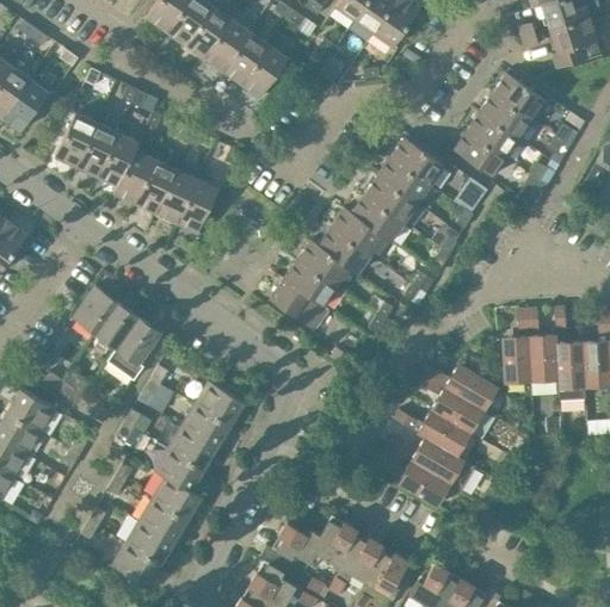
[(159,0),(146,19),(166,33),(189,0),(159,0)]
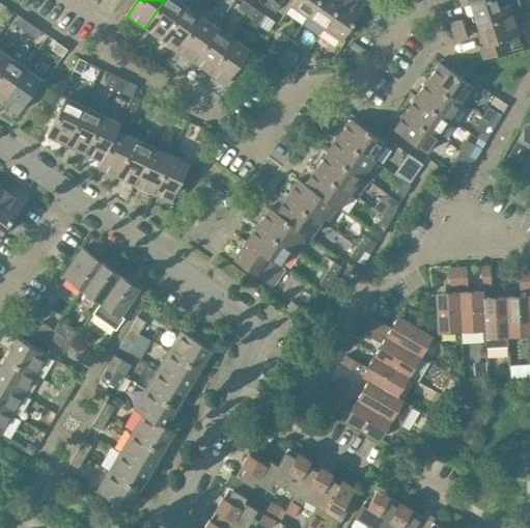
[(164,0),(144,29),(160,40),(185,5),(175,0),(164,0)]
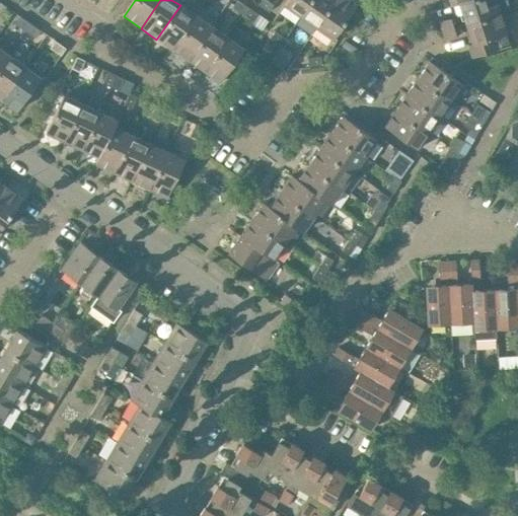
[(265,0),(264,0),(259,7),(270,14),(275,7),(265,0)]
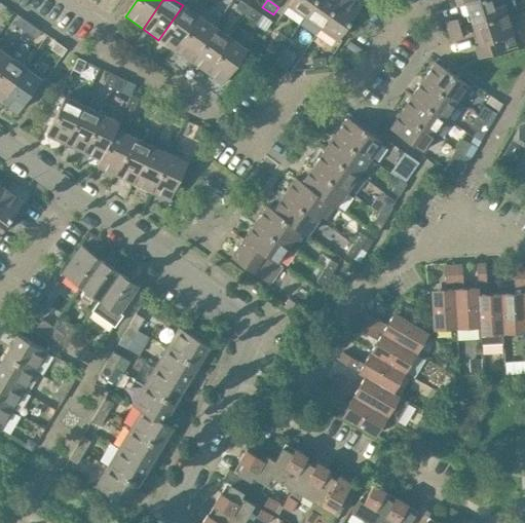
[(293,0),(289,7),(305,19),(317,0),(293,0)]
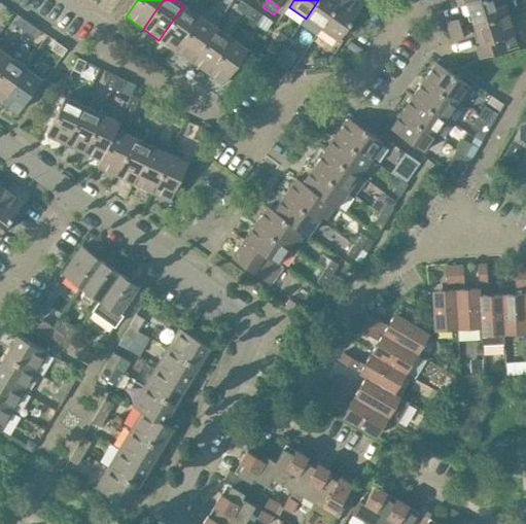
[(318,0),(306,19),(322,30),(343,0),(318,0)]
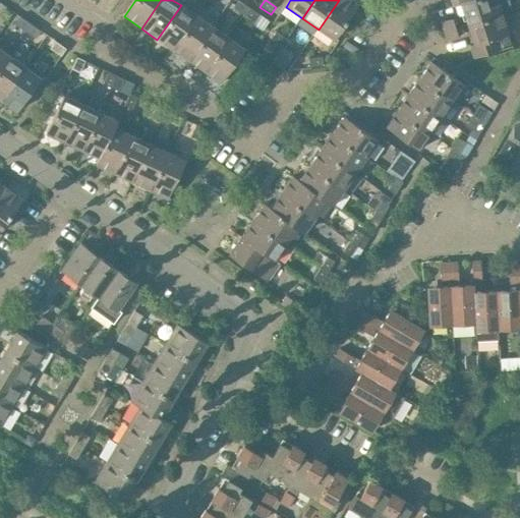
[(347,0),(339,0),(319,30),(335,41),(358,7),(347,0)]
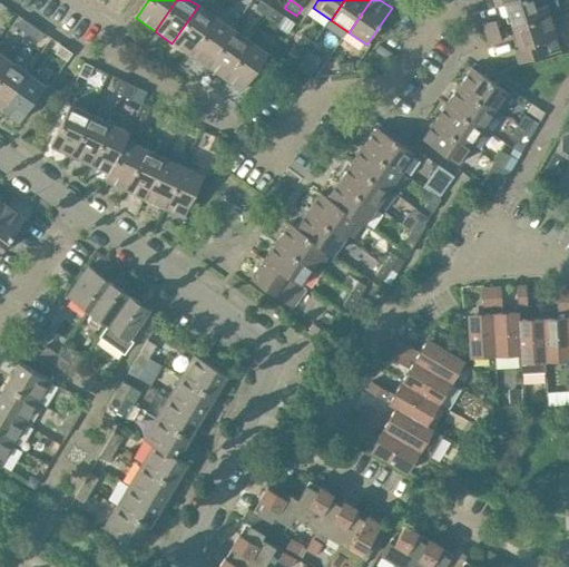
[(512,28),(550,17),(560,13),(556,0),(521,0),(504,6),(506,6),(512,28)]
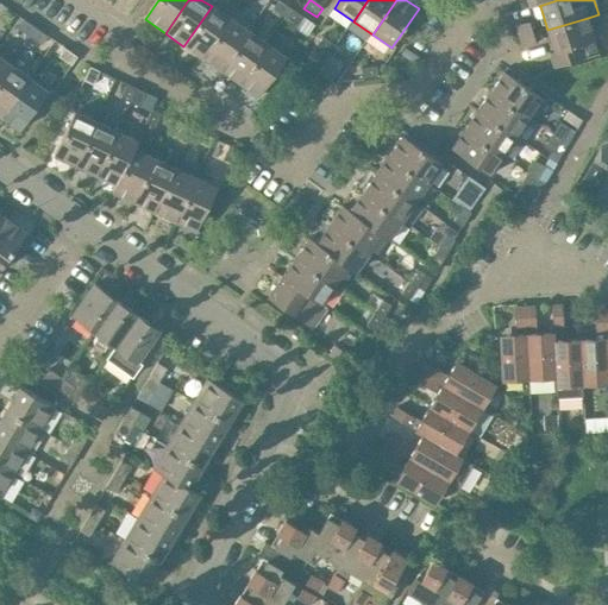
[(274,11),(286,19),(292,11),(280,2),(274,11)]
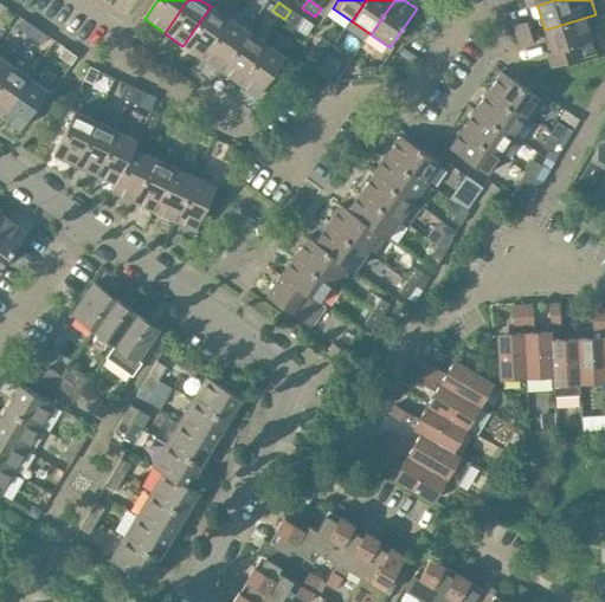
[(182,46),(201,59),(229,19),(211,6),(182,46)]
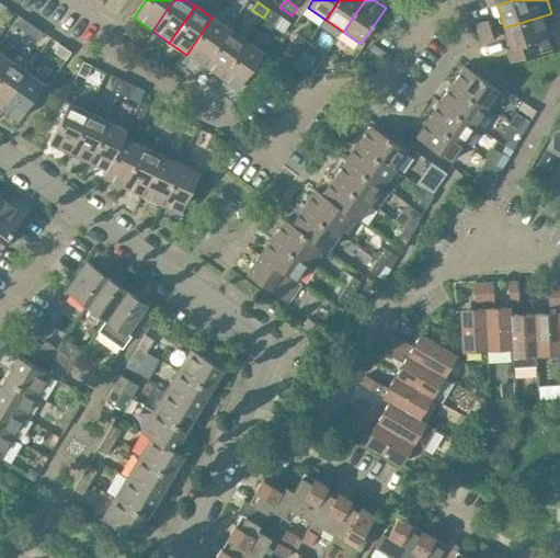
[(269,10),(263,18),(274,26),(280,19),(269,10)]
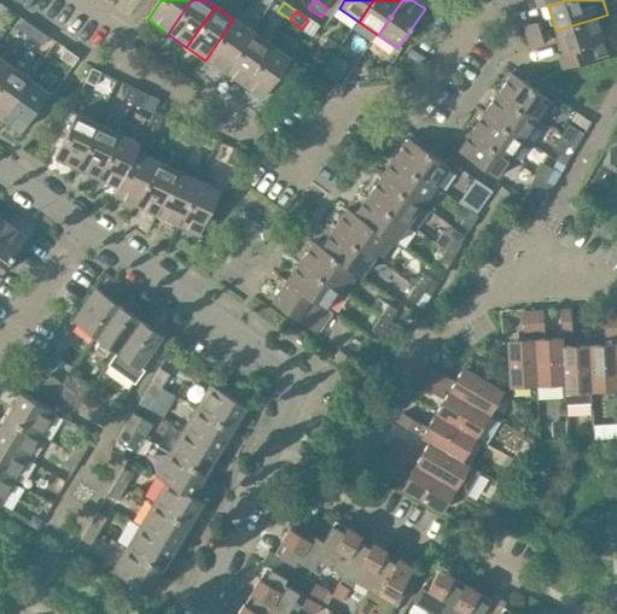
[(597,18),(556,30),(563,53),(558,56),(563,70),(609,56),(597,18)]
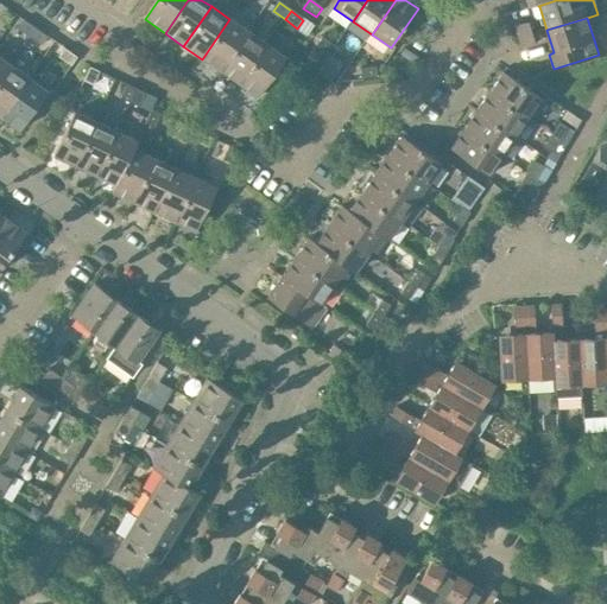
[(202,59),(221,72),(248,32),(229,19),(202,59)]
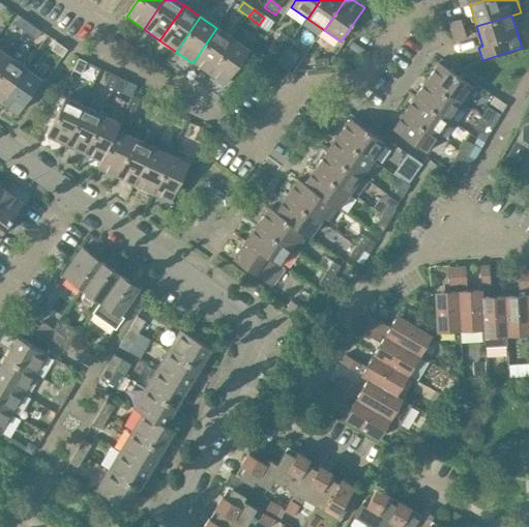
[(16,27),(26,34),(31,26),(21,19),(16,27)]
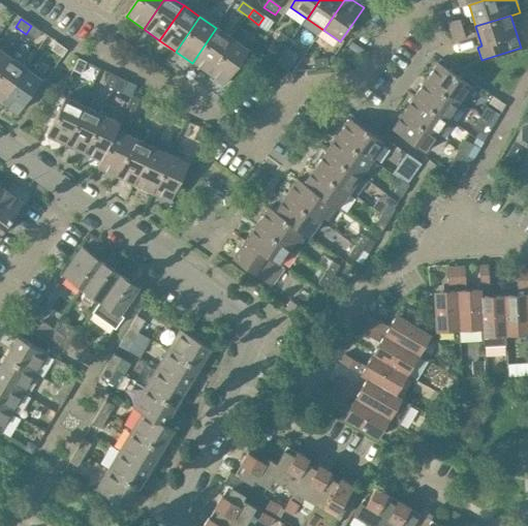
[(451,34),(463,30),(460,21),(447,25),(451,34)]
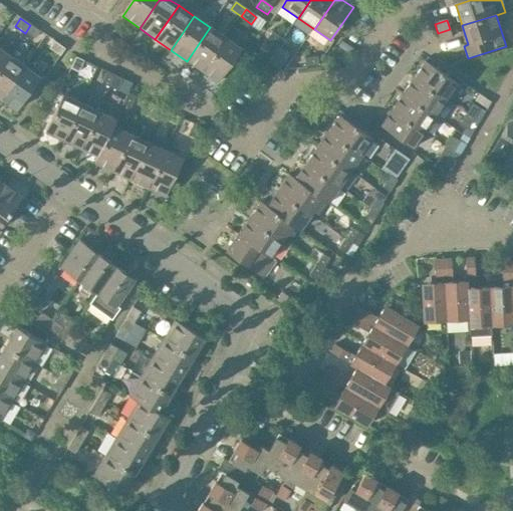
[(30,25),(25,33),(36,40),(41,33),(30,25)]
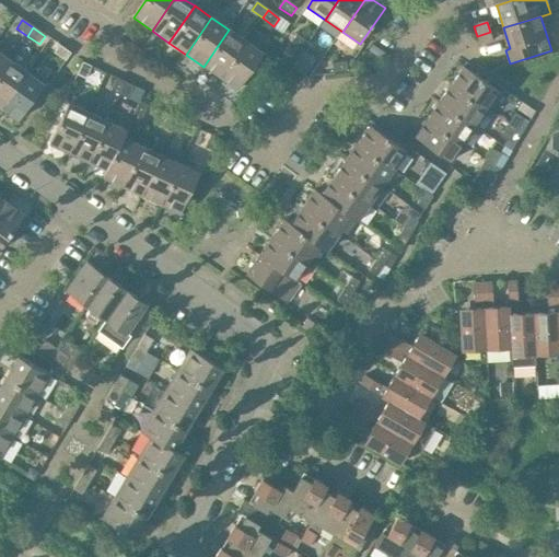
[(204,67),(220,79),(246,42),(229,30),(204,67)]
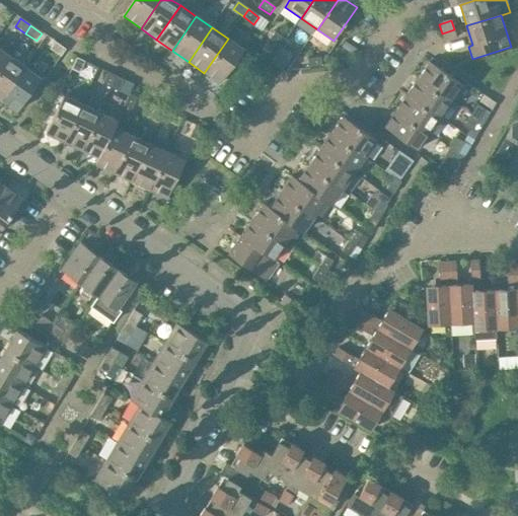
[(454,29),(442,33),(445,43),(457,39),(454,29)]
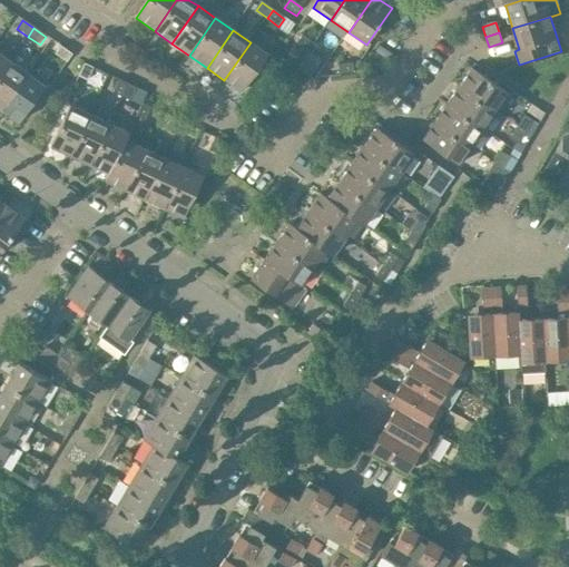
[(308,52),(310,52),(315,45),(302,37),(292,54),(303,60),(308,52)]
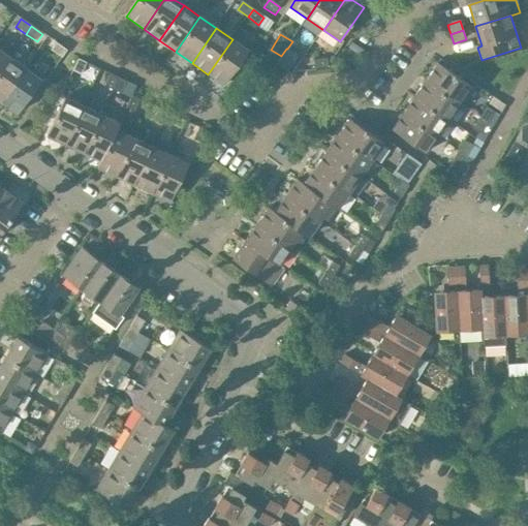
[(233,39),(208,74),(225,86),(249,52),(233,39)]
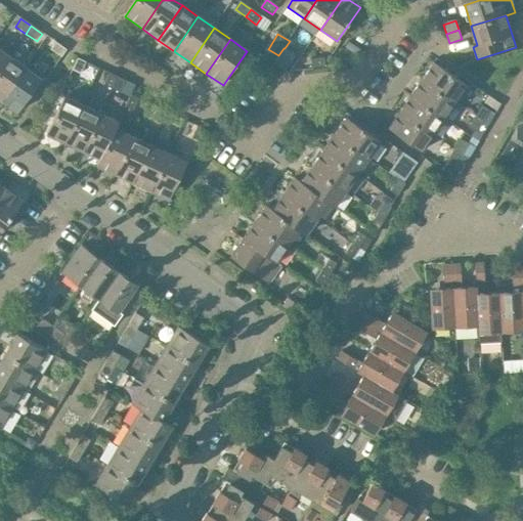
[(56,43),(51,51),(61,58),(68,51),(56,43)]
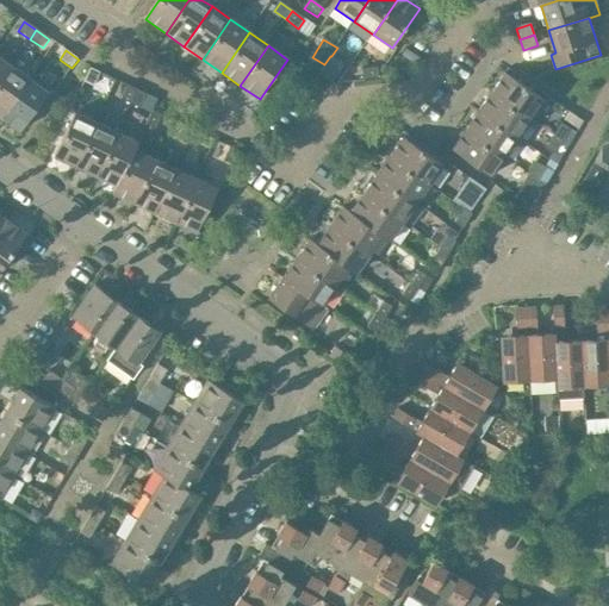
[(346,66),(331,56),(330,56),(324,64),(319,72),(335,82),(346,66)]
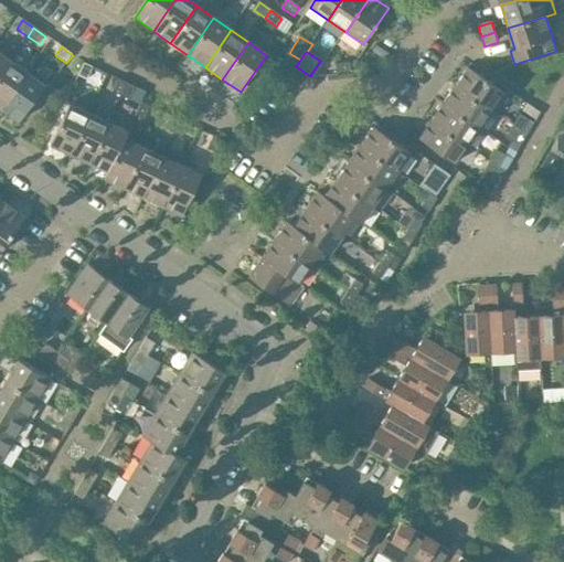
[(0,75),(10,62),(0,54),(0,75)]
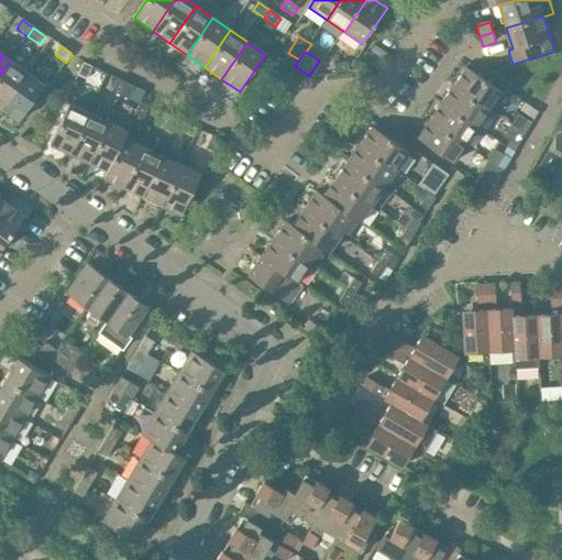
[(0,75),(0,109),(1,110),(28,74),(10,62),(0,75)]
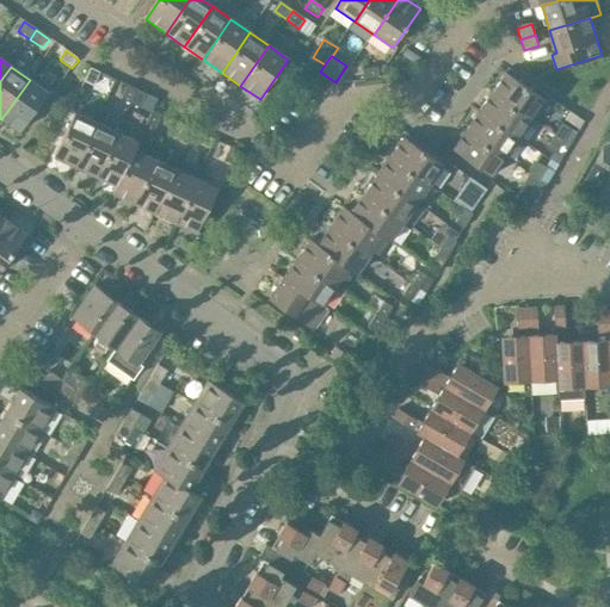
[(380,80),(379,72),(379,68),(363,70),(364,81),(380,80)]
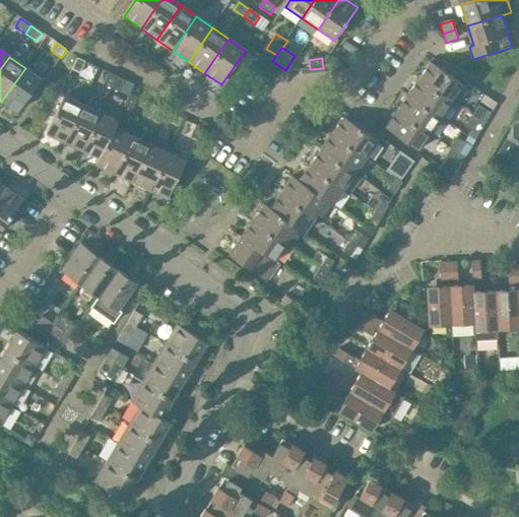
[(77,60),(72,71),(80,75),(85,64),(77,60)]
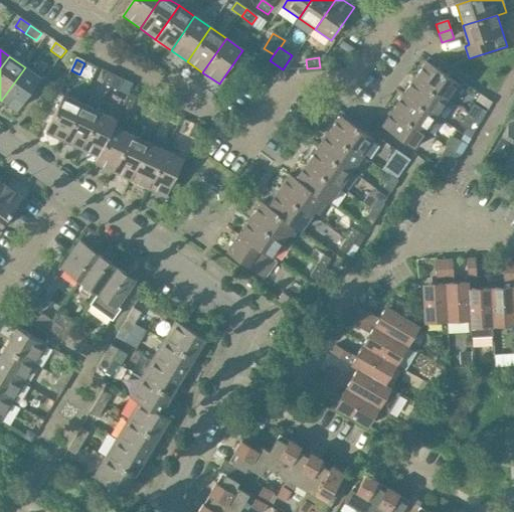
[(415,79),(449,103),(461,87),(427,62),(415,79)]
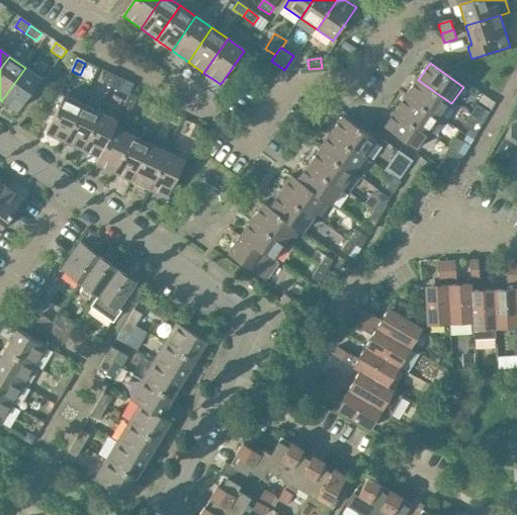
[(25,68),(1,101),(17,112),(41,79),(25,68)]
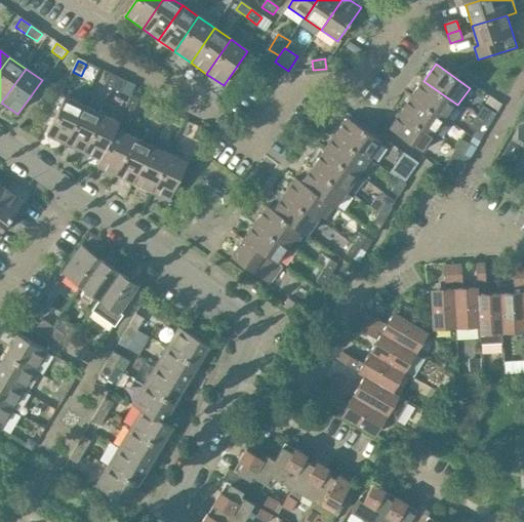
[(112,90),(118,78),(110,75),(105,86),(112,90)]
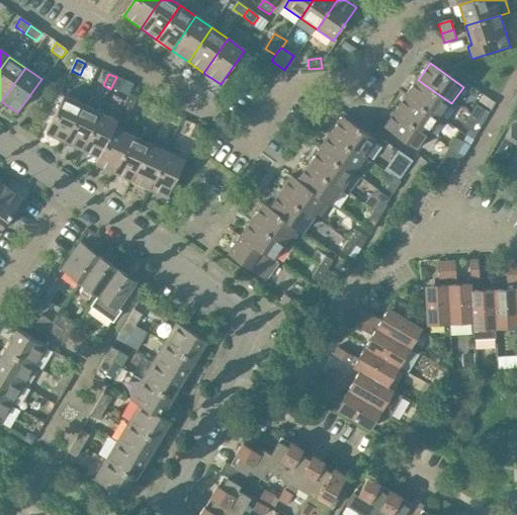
[(124,81),(116,77),(110,89),(118,93),(124,81)]
